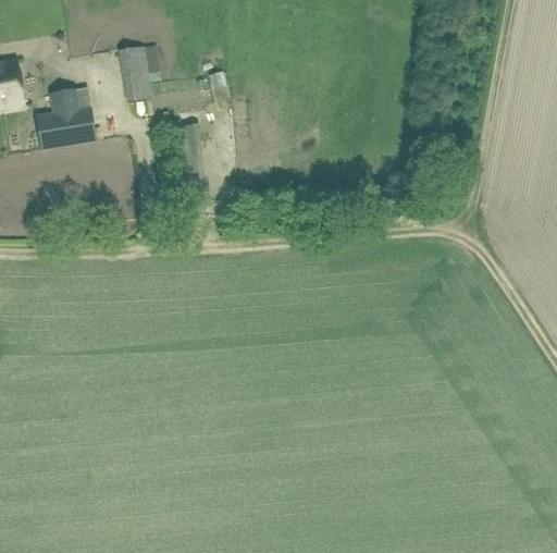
[(2,109),(26,103),(16,57),(5,59),(5,61),(0,61),(0,106),(2,107),(2,109)]
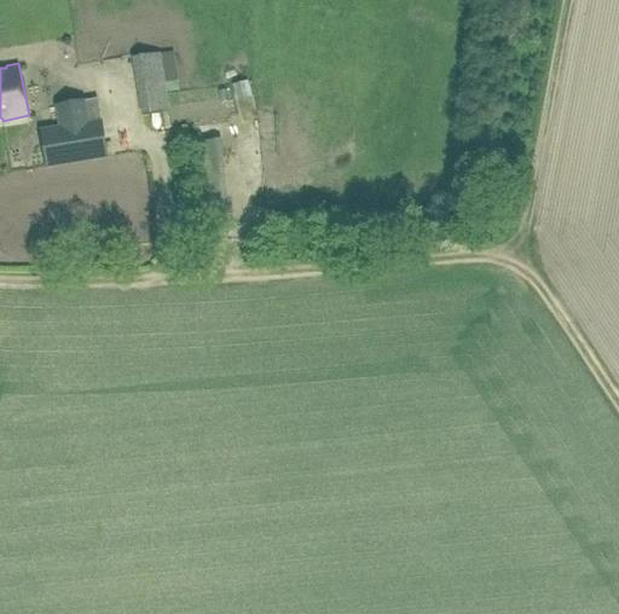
[(236,81),(238,96),(253,92),(249,77),(236,81)]
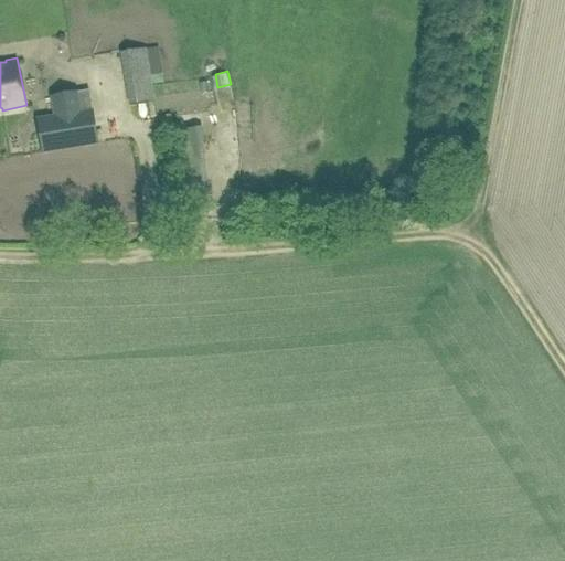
[(181,94),(171,77),(155,87),(164,104),(181,94)]
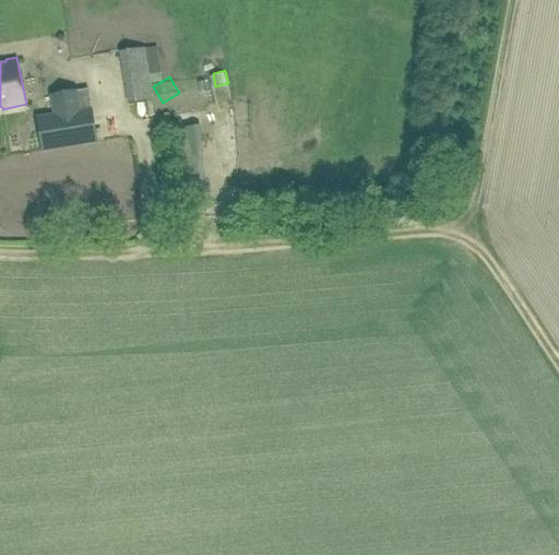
[(51,111),(36,114),(43,150),(98,141),(92,107),(80,109),(75,89),(48,93),(51,111)]
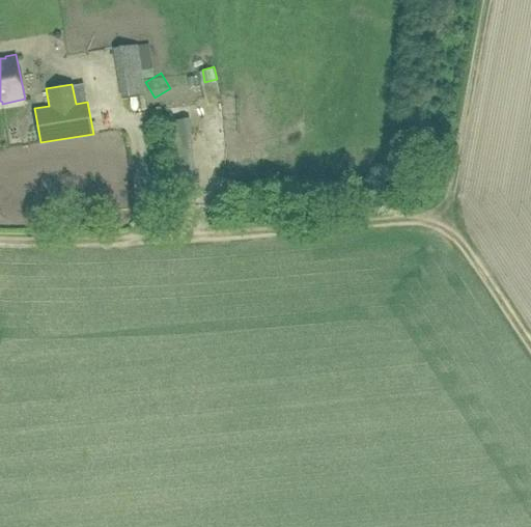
[(248,179),(252,167),(239,163),(234,175),(248,179)]
